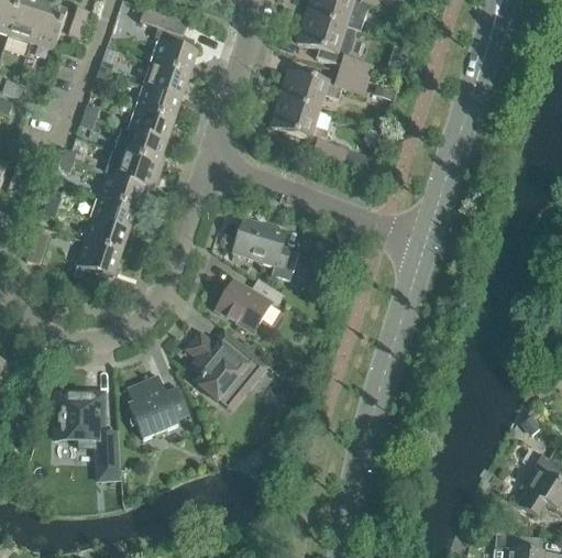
[(0,0),(0,30),(8,33),(20,0),(0,0)]
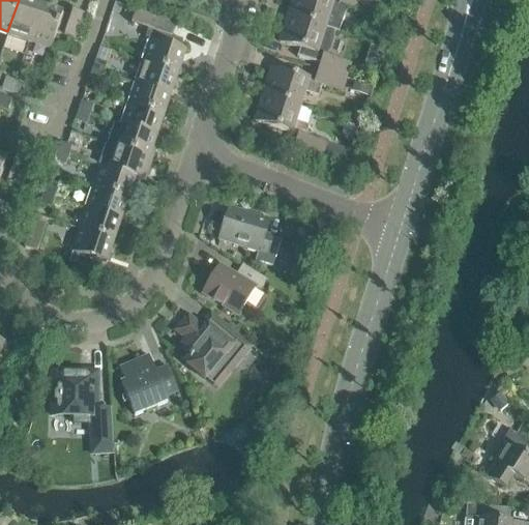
[(19,0),(7,31),(29,38),(40,2),(33,0),(19,0)]
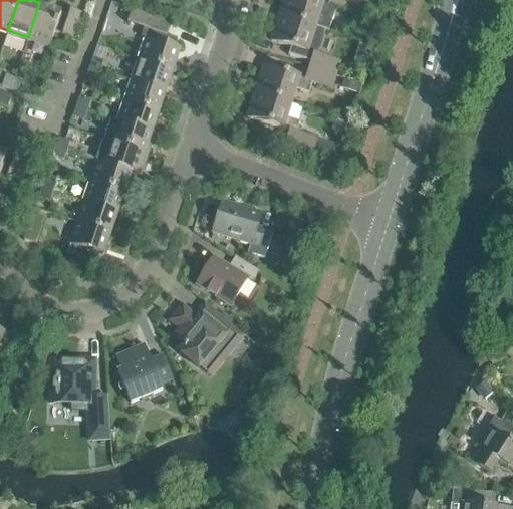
[(283,0),(279,12),(315,23),(319,9),(333,14),(336,3),(356,10),(359,0),(329,0),(283,0)]
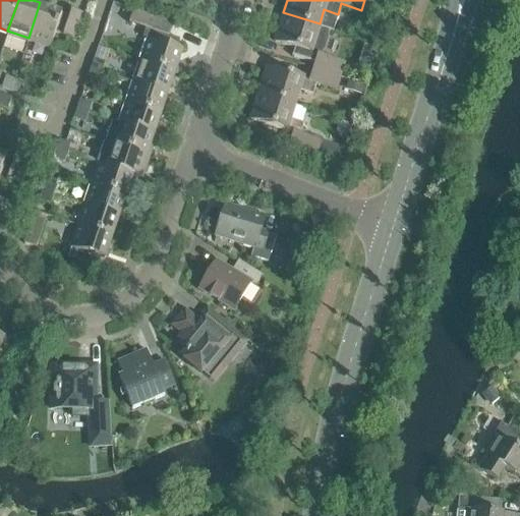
[(40,2),(29,38),(50,45),(55,30),(76,37),(84,11),(71,7),(69,13),(62,10),(40,2)]
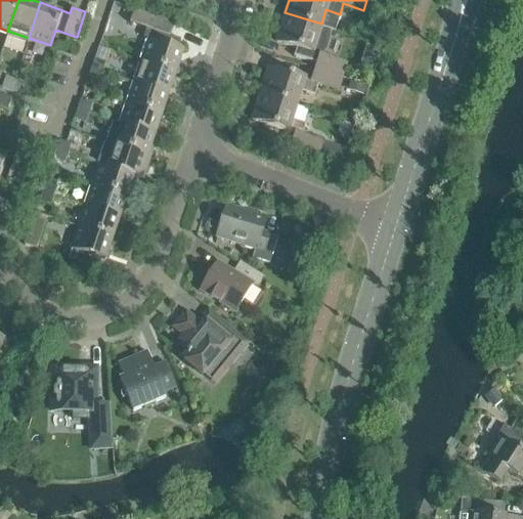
[(160,15),(149,12),(134,7),(130,19),(146,26),(156,29),(160,15)]
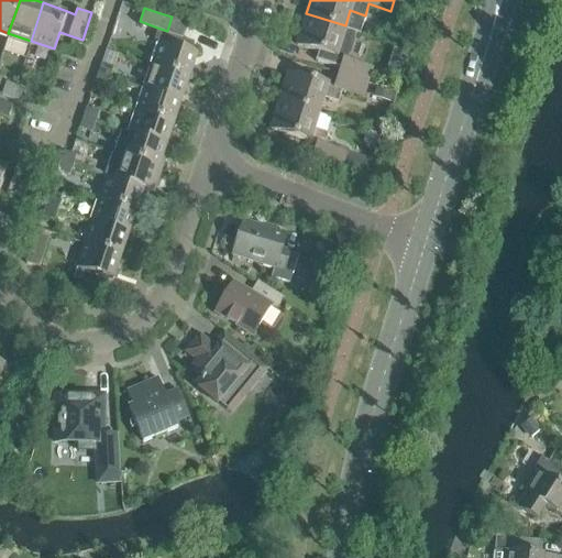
[(345,25),(306,13),(297,41),(321,48),(319,56),(317,55),(316,57),(340,64),(339,69),(368,79),(374,64),(348,56),(352,51),(353,47),(355,40),(356,31),(357,30),(357,29),(345,25)]
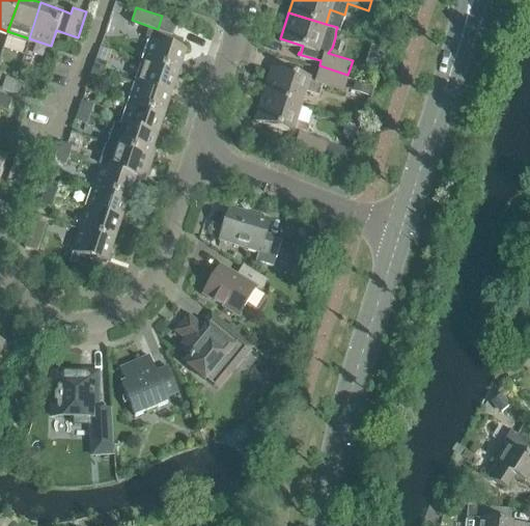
[(150,36),(143,59),(178,71),(186,48),(179,46),(183,37),(158,29),(148,26),(145,34),(150,36)]
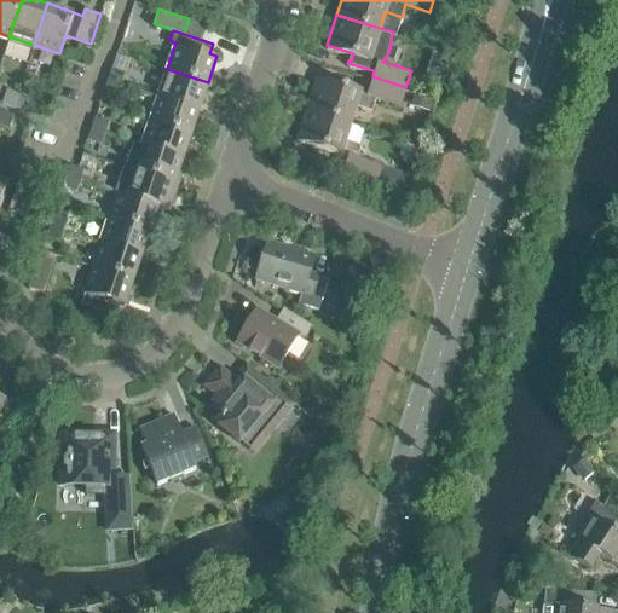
[(113,65),(109,76),(122,81),(126,70),(113,65)]
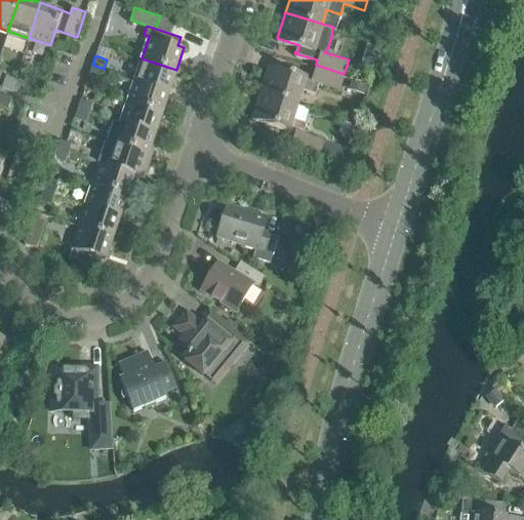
[(142,58),(134,79),(169,90),(176,70),(142,58)]
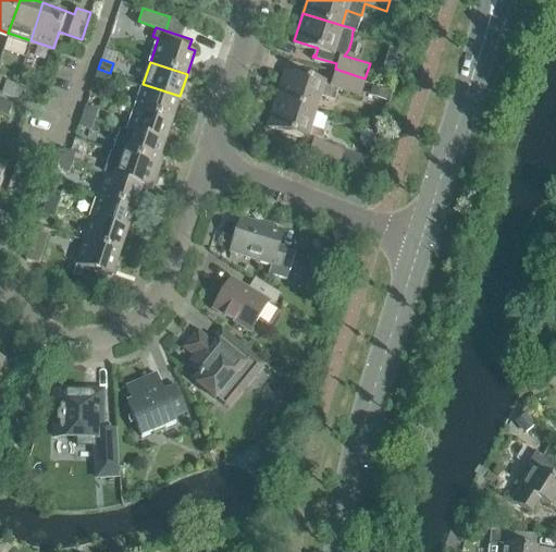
[(110,73),(98,69),(95,78),(107,83),(110,73)]
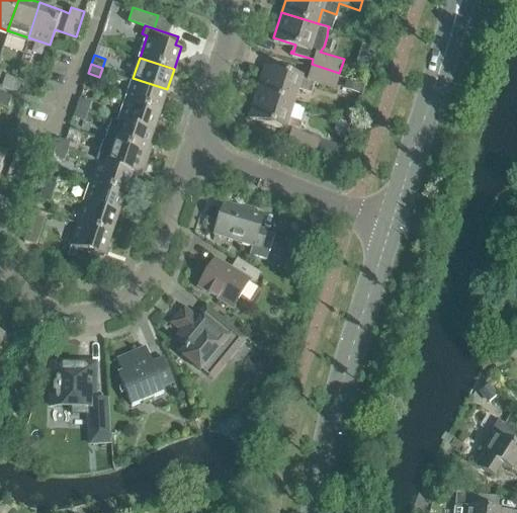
[(257,89),(293,101),(297,87),(312,91),(315,81),(335,87),(339,73),(312,64),(308,77),(265,64),(257,89)]
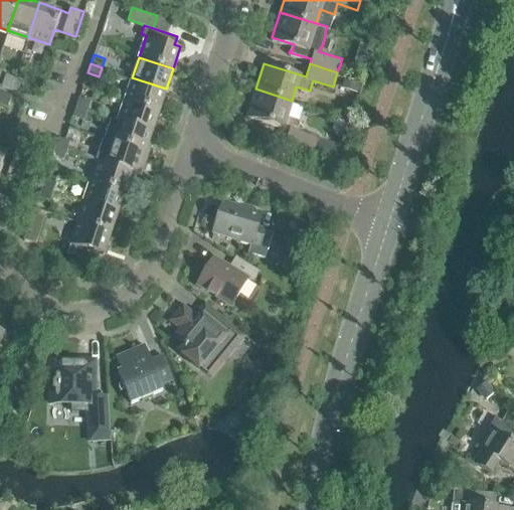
[(6,72),(2,83),(11,87),(15,74),(6,72)]
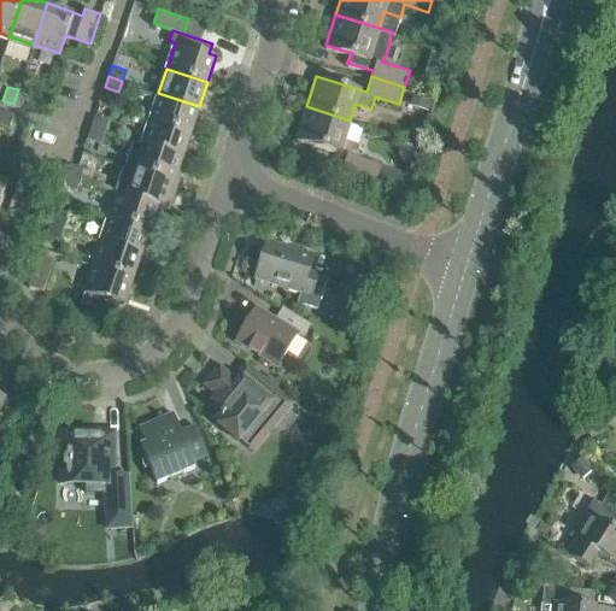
[(29,93),(18,89),(13,104),(24,107),(29,93)]
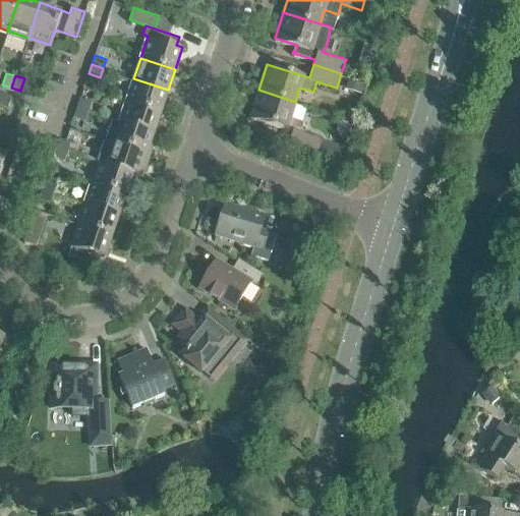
[(364,91),(367,80),(350,76),(348,86),(364,91)]
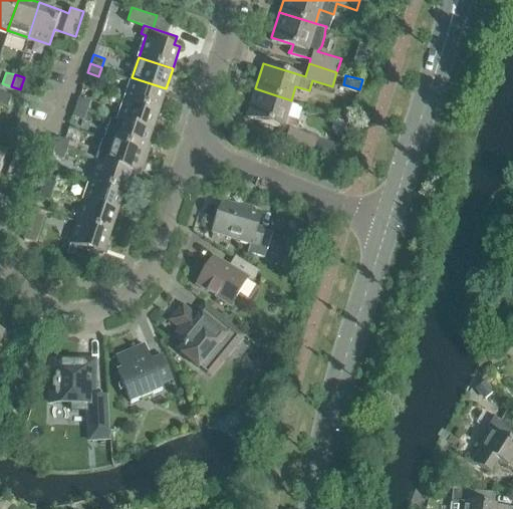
[(124,98),(159,109),(166,88),(132,77),(124,98)]
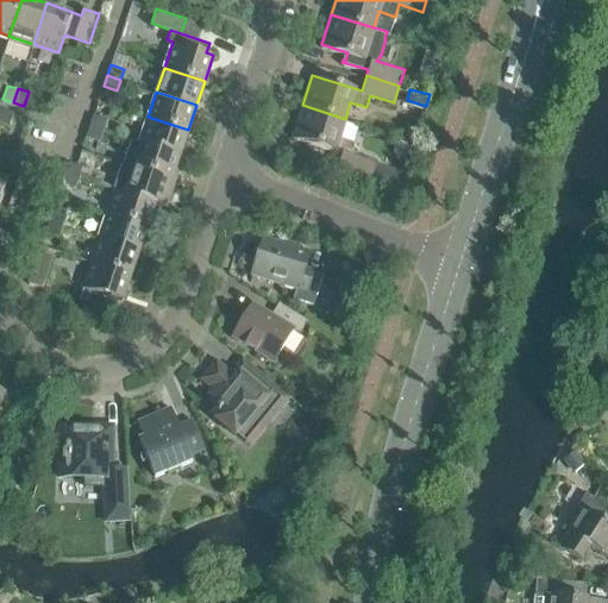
[(338,167),(370,176),(376,159),(352,152),(356,140),(340,136),(345,119),(302,105),(293,136),(343,151),(338,167)]
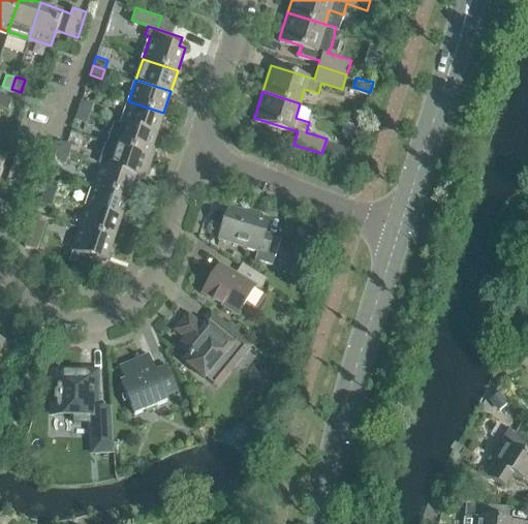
[(0,103),(8,106),(11,95),(2,92),(0,99),(0,103)]
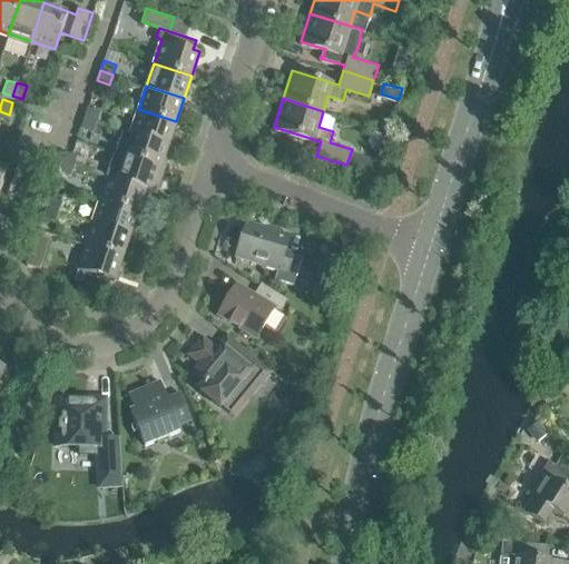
[(100,110),(88,106),(85,116),(97,120),(100,110)]
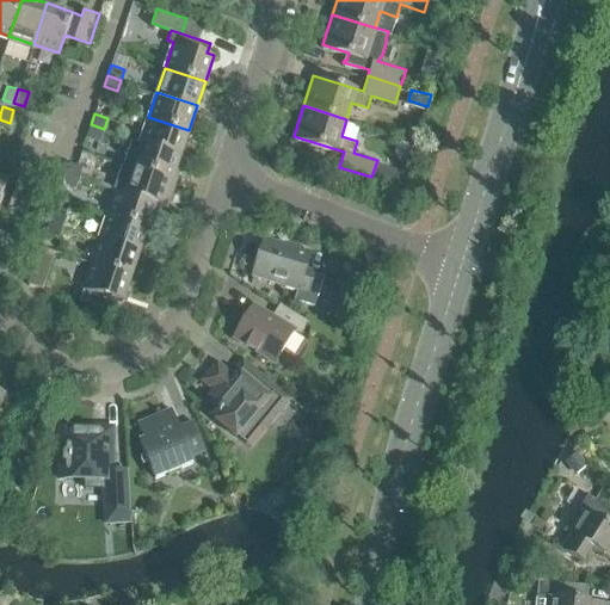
[(180,155),(182,153),(189,130),(148,117),(141,141),(180,155)]
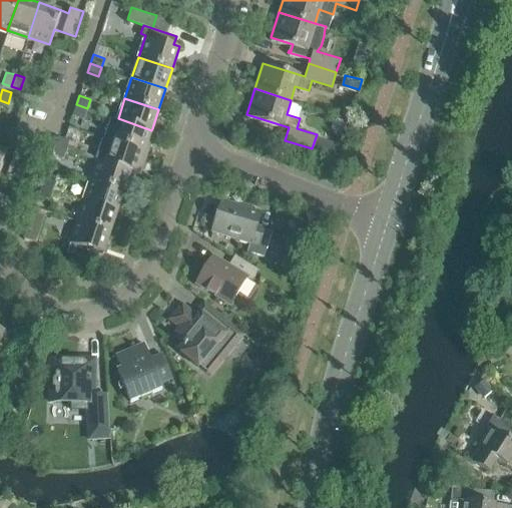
[(76,104),(73,113),(83,117),(87,108),(76,104)]
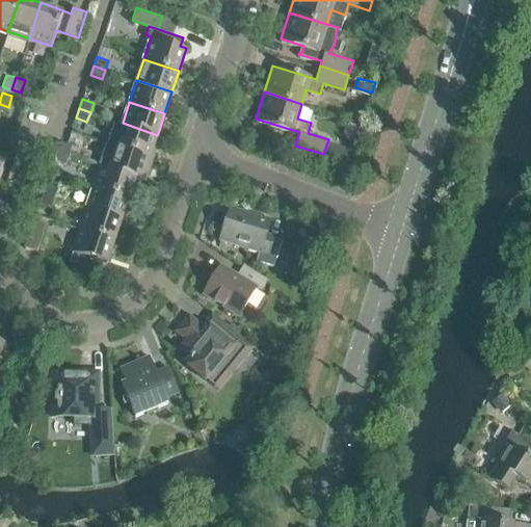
[(157,135),(123,123),(115,121),(108,142),(153,157),(160,134),(158,133),(157,135)]
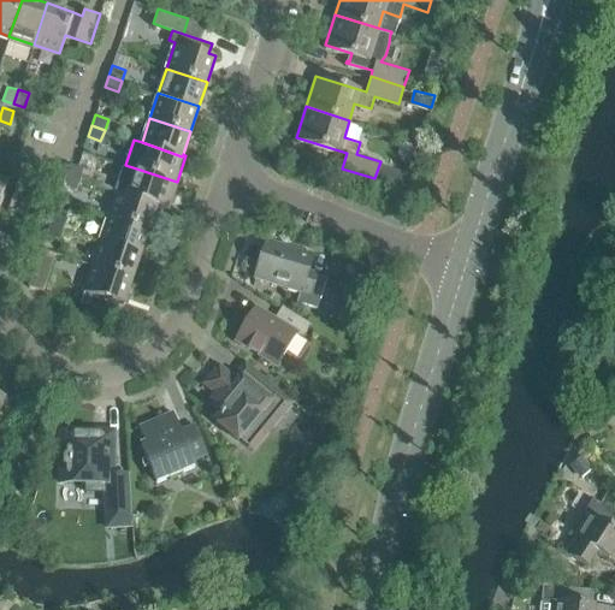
[(70,161),(66,172),(80,176),(83,165),(70,161)]
